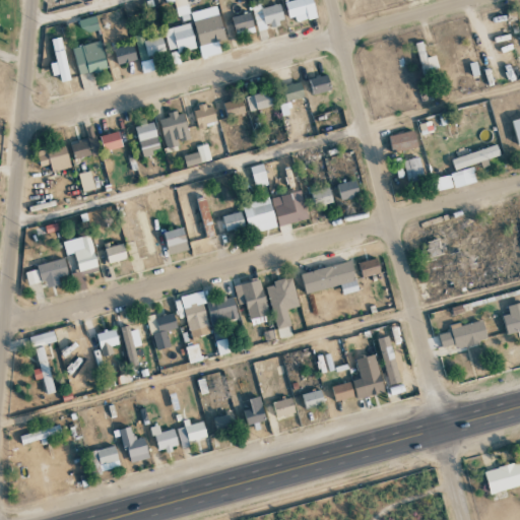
[(164,0),(165,3),(175,1),(178,21),(189,19),(185,0),(164,0)]
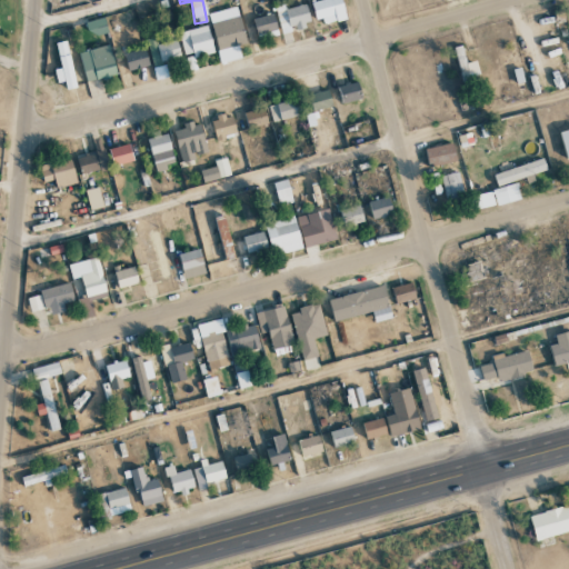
[(335,15),(336,22),(347,19),(340,0),(320,0),(311,3),(316,20),(335,15)]
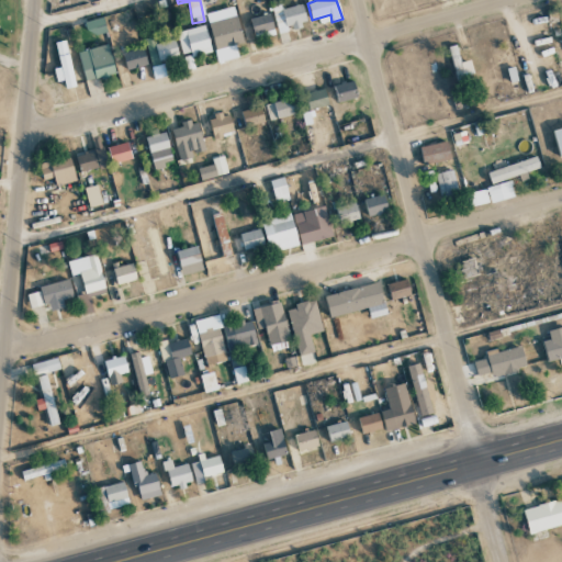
[(278,33),(290,31),(290,29),(306,25),(302,3),(272,9),(278,33)]
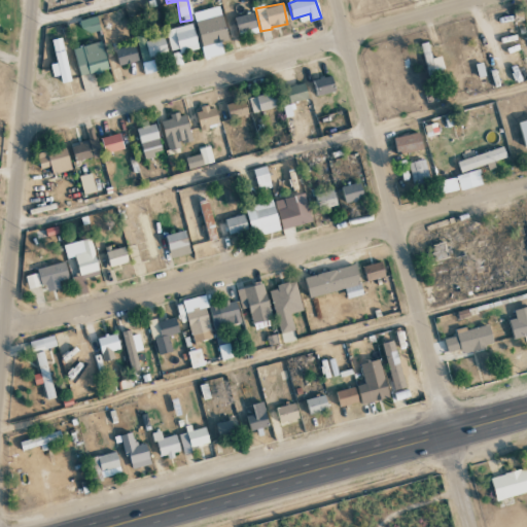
[(240,37),(257,33),(252,12),(234,18),(240,37)]
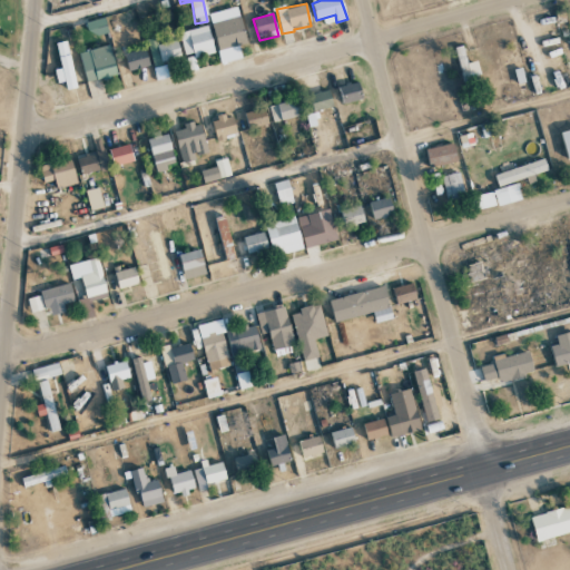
[(212,22),(219,62),(241,58),(238,45),(246,42),(241,17),(212,22)]
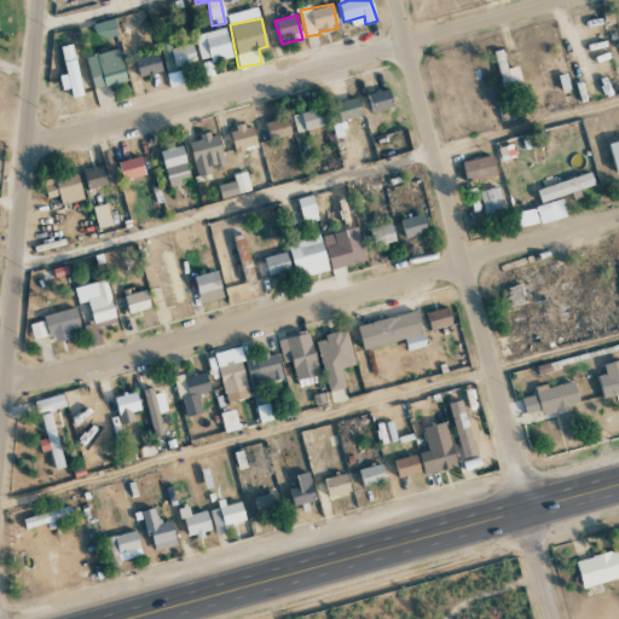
[(93,24),(97,41),(116,36),(113,19),(93,24)]
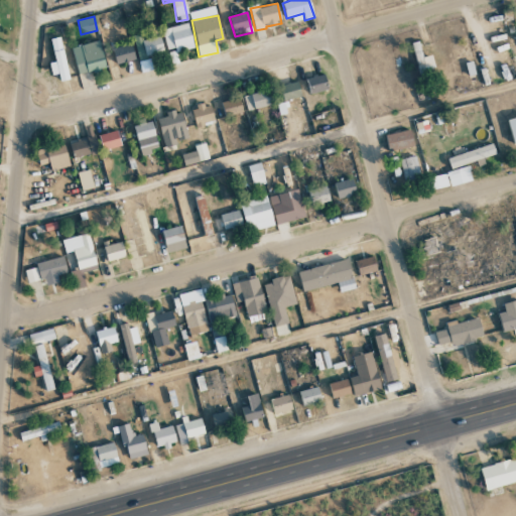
[(167,53),(194,46),(187,23),(161,30),(167,53)]
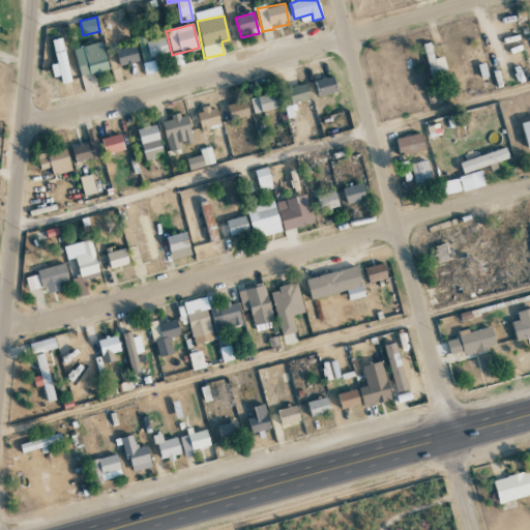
[(137,36),(142,60),(168,54),(164,37),(146,41),(145,34),(137,36)]
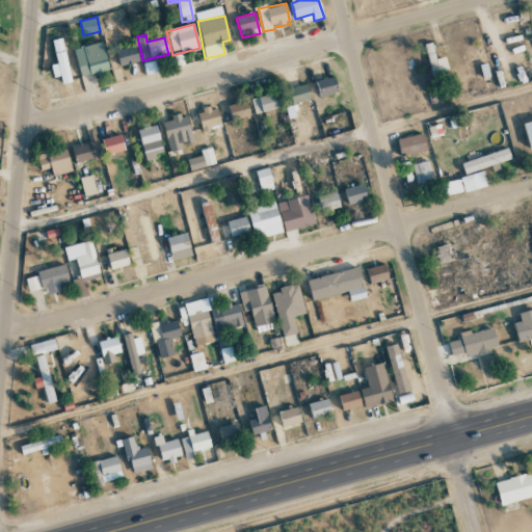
[(52,40),(56,64),(51,65),(52,77),(60,76),(61,84),(70,82),(63,38),(52,40)]
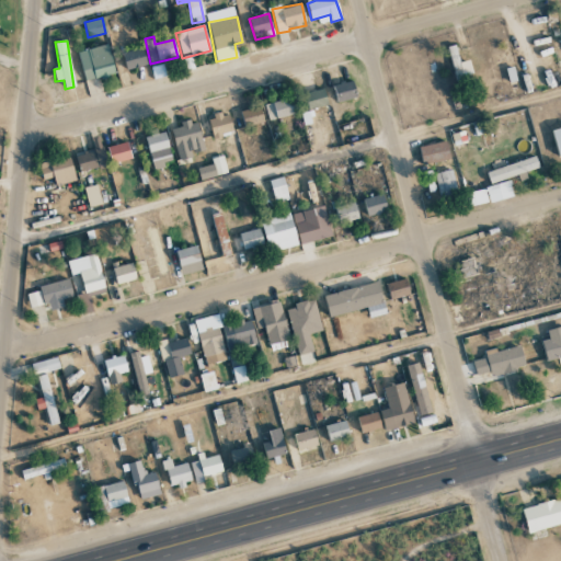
[(115,73),(107,44),(78,53),(86,81),(115,73)]
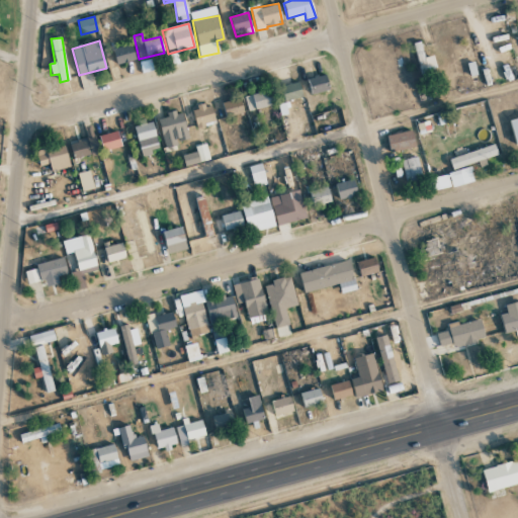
[(135,60),(131,44),(112,49),(116,65),(135,60)]
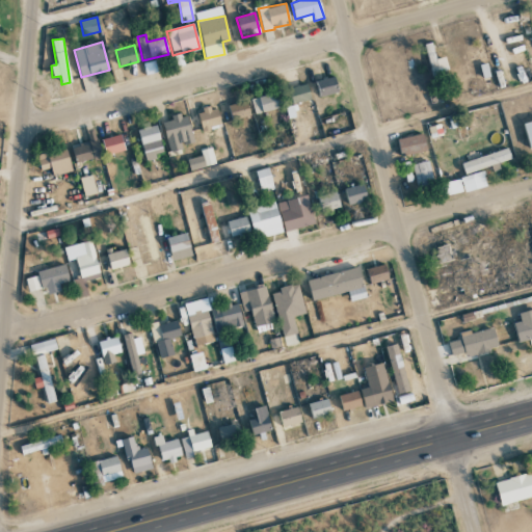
[(448,73),(445,57),(435,59),(432,46),(425,48),(432,76),(448,73)]
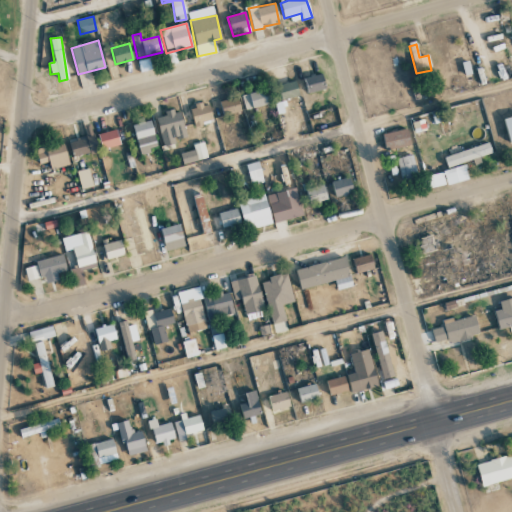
[(307,93),(325,89),(322,74),(304,77),(307,93)]
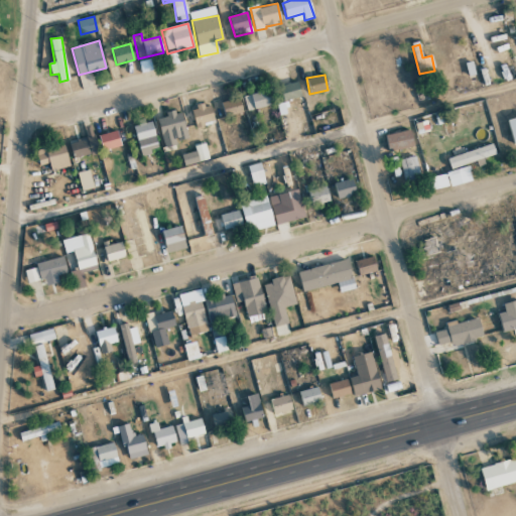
[(283,101),(300,96),(296,82),(279,87),(283,101)]
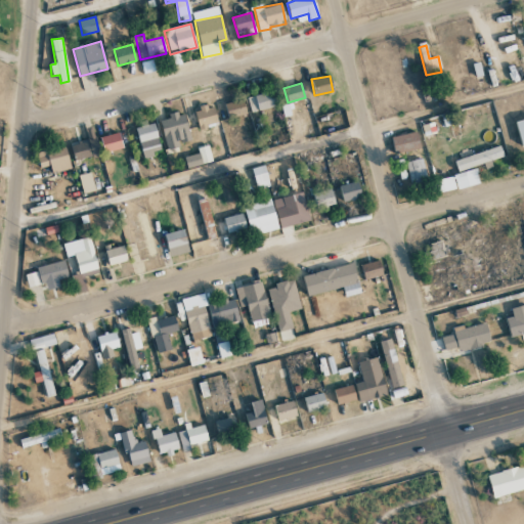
[(248,95),(250,112),(273,108),(271,92),(248,95)]
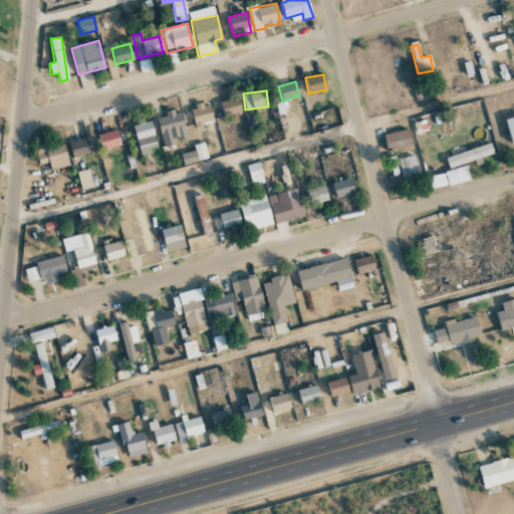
[(221,101),(223,115),(240,112),(238,98),(221,101)]
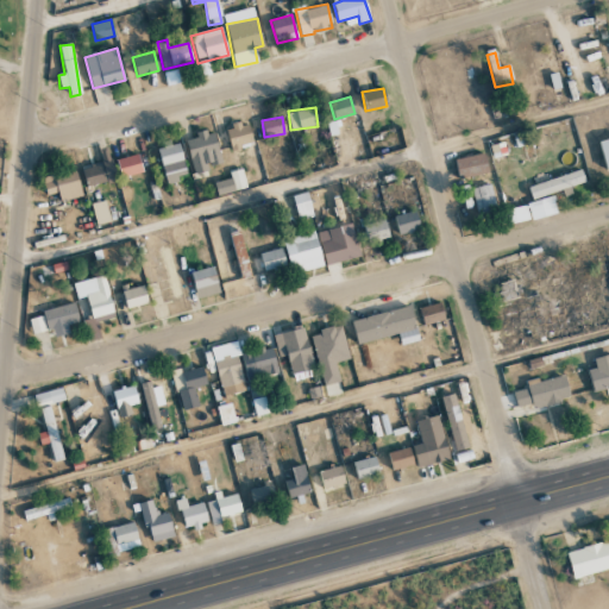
[(339,135),(337,119),(326,121),(328,136),(339,135)]
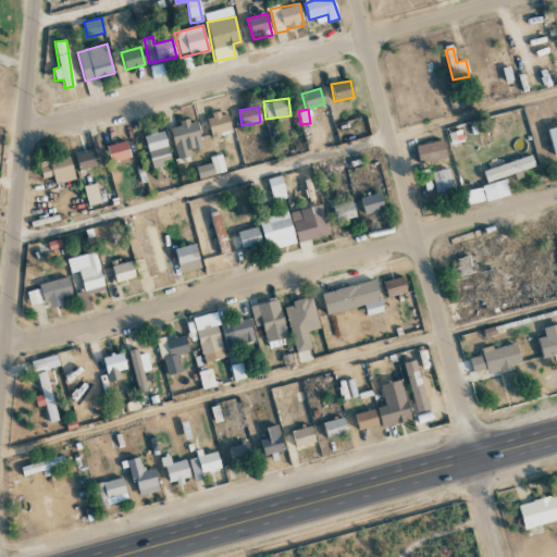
[(230,132),(227,113),(207,115),(209,135),(230,132)]
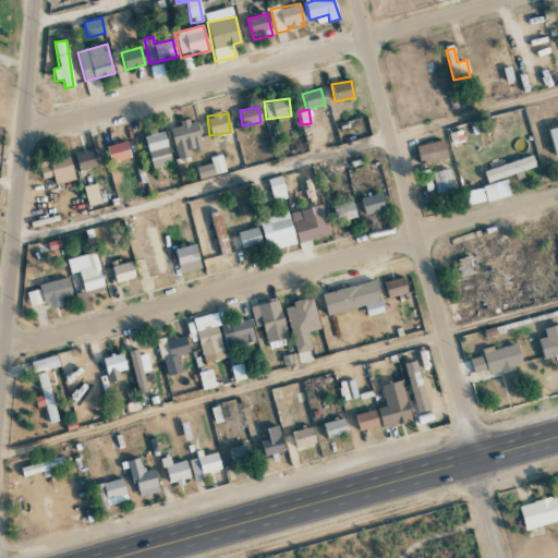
[(169,126),(177,159),(190,156),(189,153),(203,149),(196,120),(169,126)]
